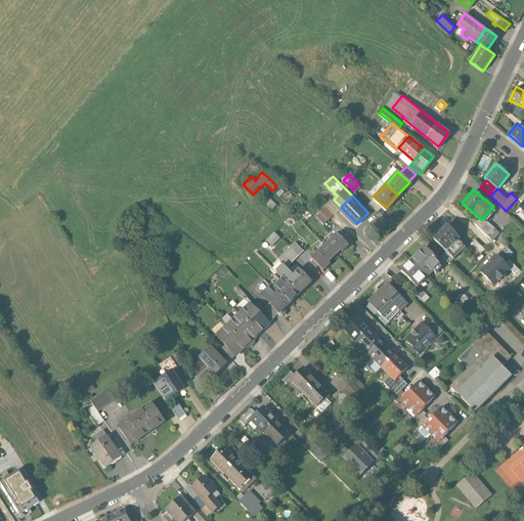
[(334,212),(325,205),(319,211),(329,218),(334,212)]
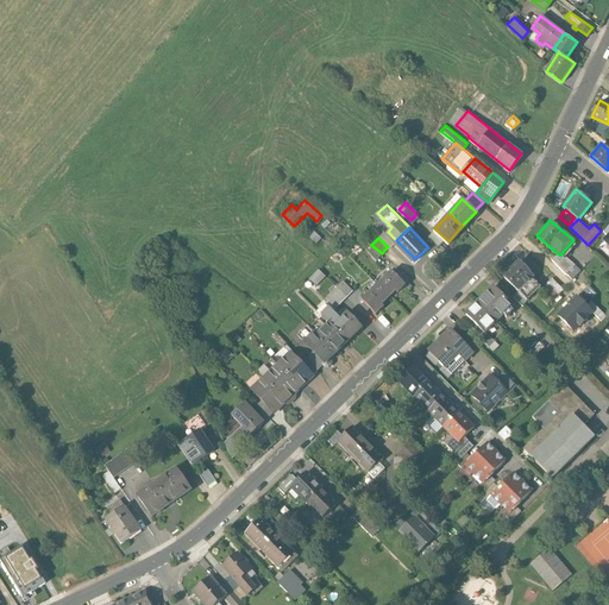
[(382,253),(371,245),(368,249),(377,258),(382,253)]
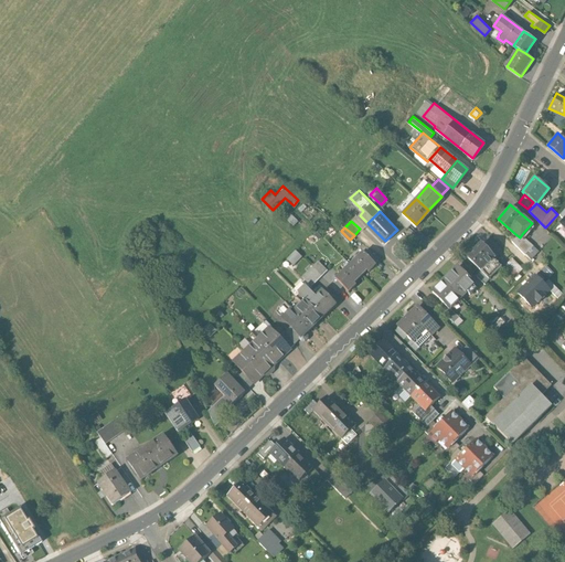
[(537,250),(522,234),(520,237),(515,234),(511,240),(523,253),(525,252),(530,257),(537,250)]
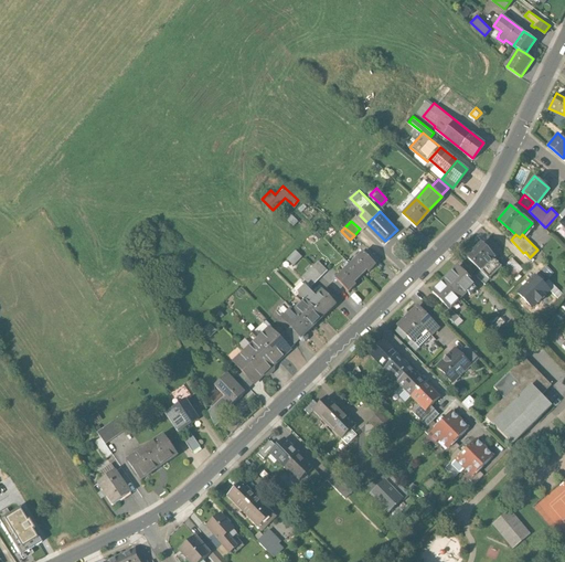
[(481,242),(467,255),(481,269),(489,277),(502,265),(493,256),(494,255),(481,242)]
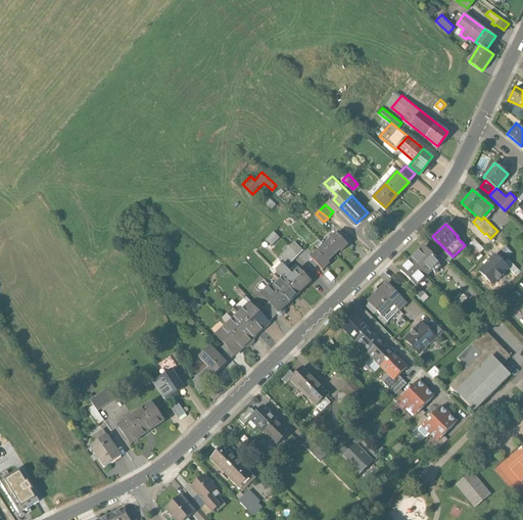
[(271,242),(277,234),(272,230),(267,238),(271,242)]
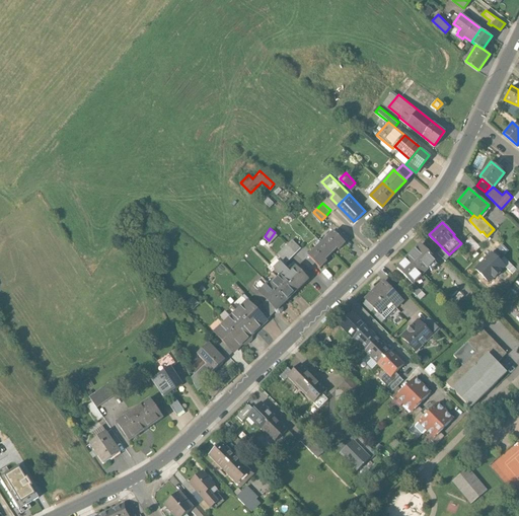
[(346,242),(334,229),(322,241),(332,251),(338,247),(339,248),(346,242)]
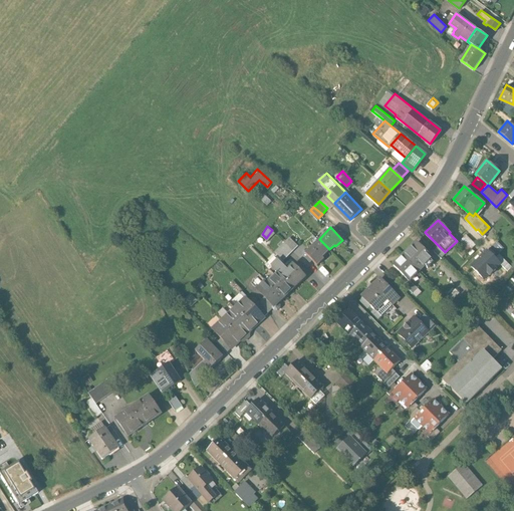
[(298,245),(289,236),(284,241),(293,250),(298,245)]
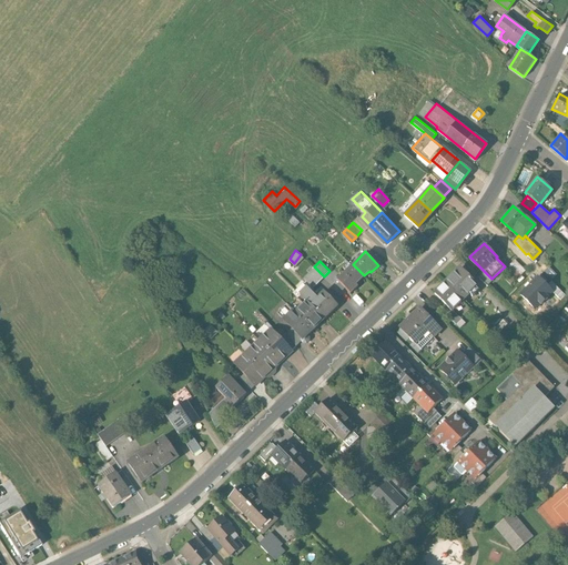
[(353,264),(338,279),(351,291),(358,284),(357,282),(364,275),(353,264)]
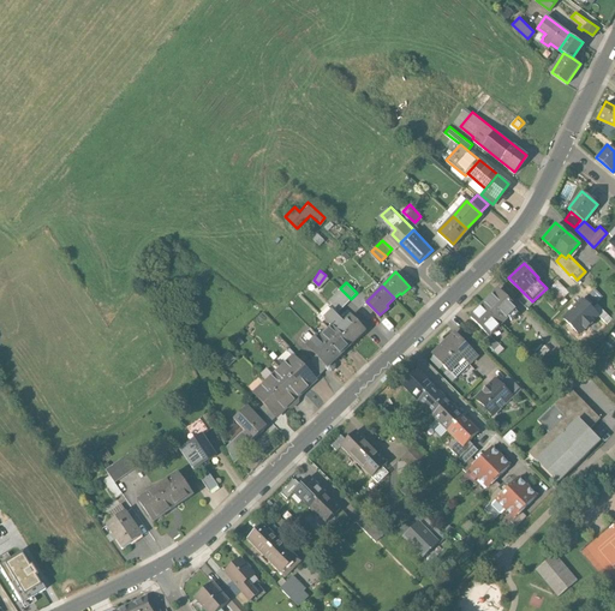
[(351,299),(340,288),(329,299),(340,310),(351,299)]
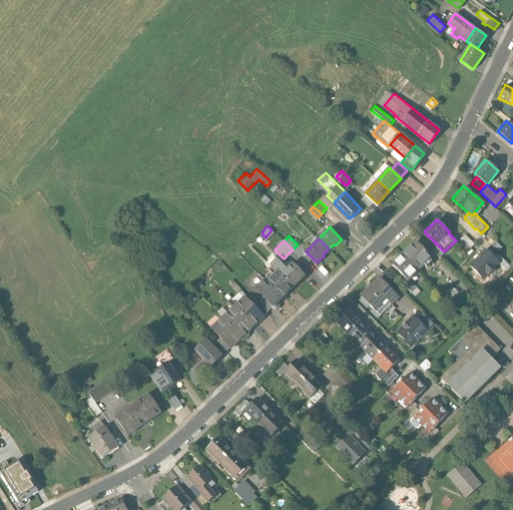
[(425,250),(415,240),(402,253),(416,268),(418,266),(421,263),(423,265),(431,257),(425,250)]
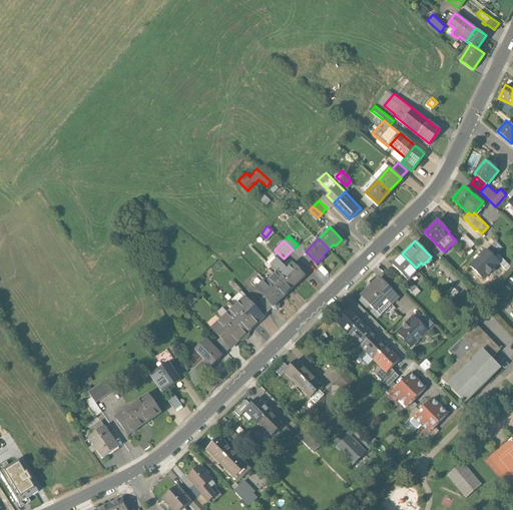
[(444,251),(437,244),(432,248),(439,256),(444,251)]
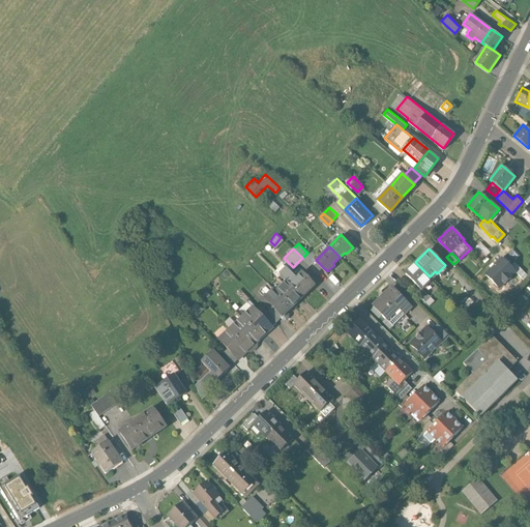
[(446,257),(444,255),(439,259),(445,265),(449,269),(453,264),(446,257)]
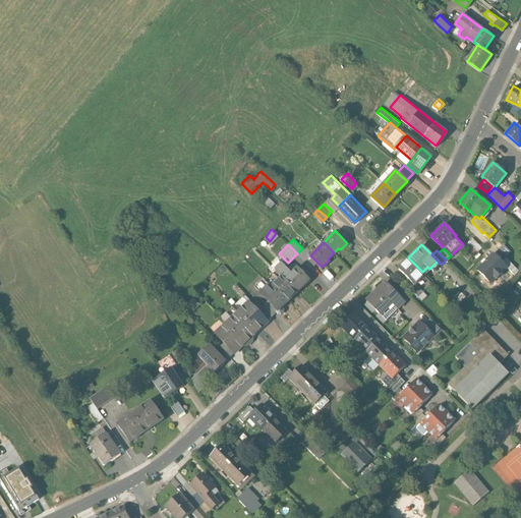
[(507,266),(494,252),(477,268),(490,281),(496,276),(497,277),(502,272),(501,271),(507,266)]
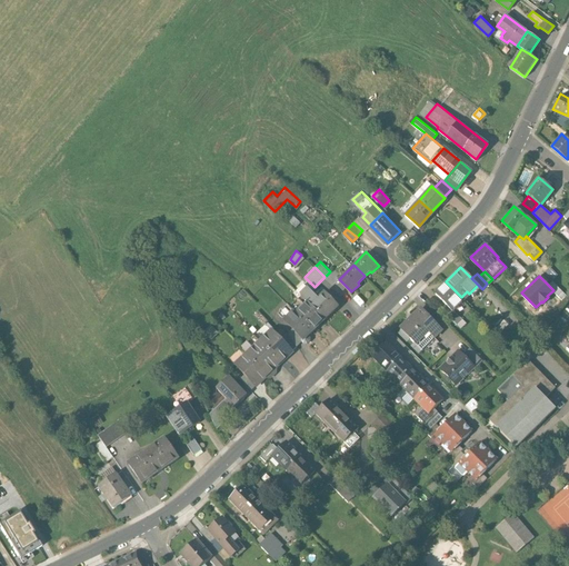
[(461,297),(446,281),(436,291),(451,309),(452,309),(462,299),(461,297)]
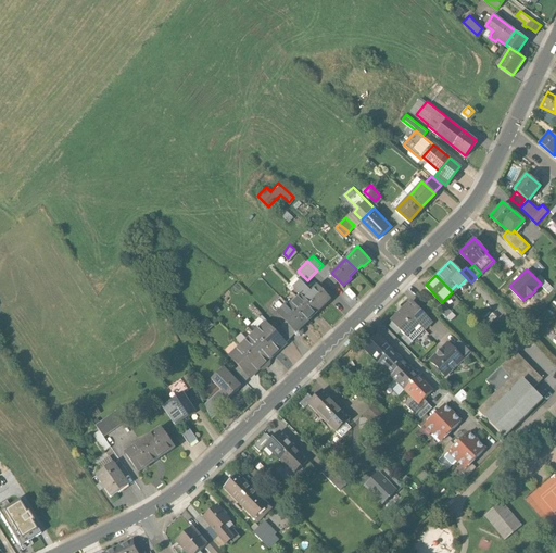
[(330,297),(317,283),(311,289),(301,279),(293,287),(301,293),(317,311),(330,297)]
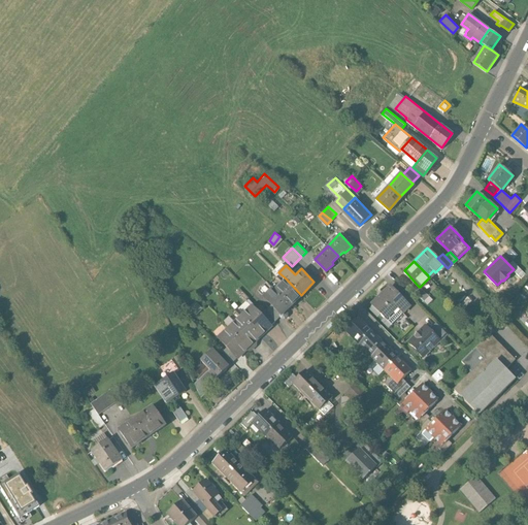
[(301,295),(286,279),(275,289),(274,289),(291,305),(296,300),(295,299),(300,294),(300,295),(301,295)]
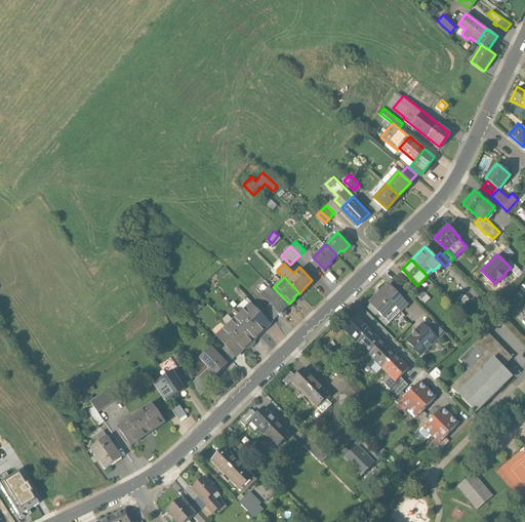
[(408,303),(388,283),(369,302),(389,321),(408,303)]
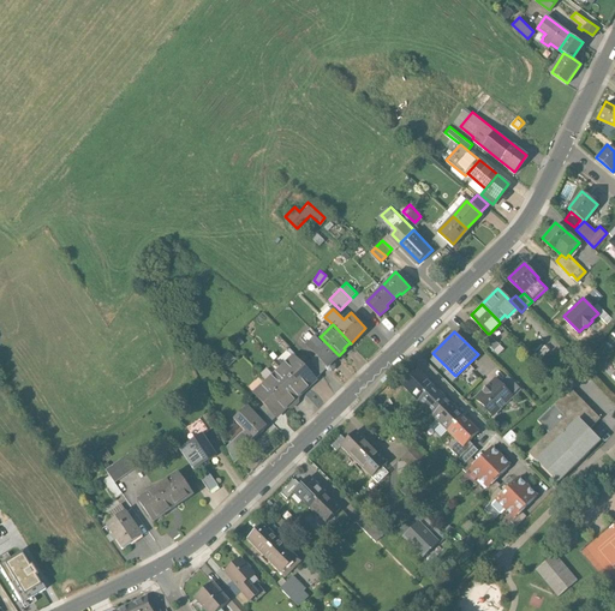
[(339,355),(320,336),(321,336),(317,334),(308,343),(316,353),(317,353),(324,360),(324,361),(326,361),(326,365),(326,366),(328,369),(332,369),(335,365),(335,363),(333,360),(339,355)]
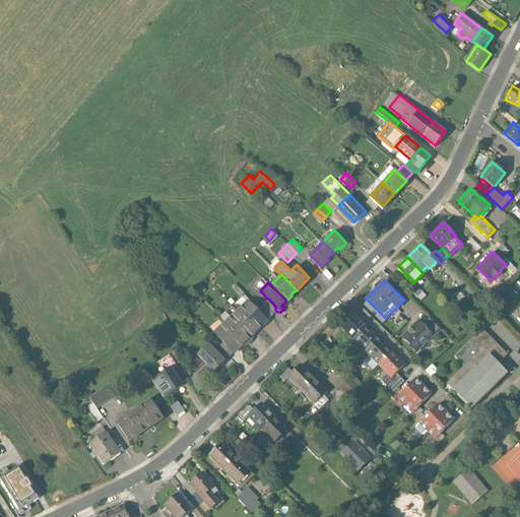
[(423,291),(413,282),(412,282),(408,286),(417,296),(423,291)]
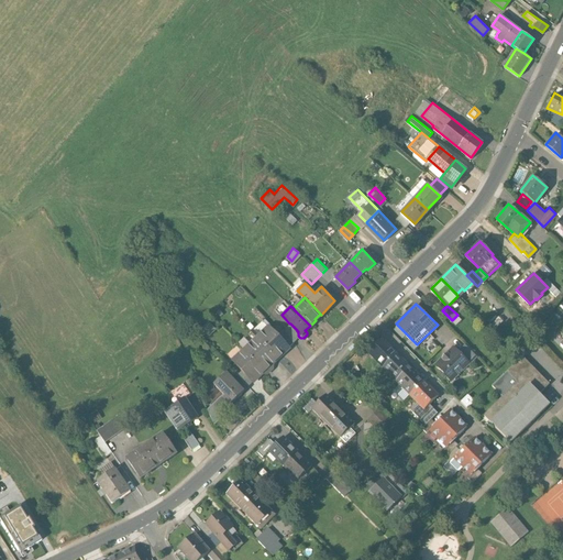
[(214,328),(208,322),(201,328),(208,335),(214,328)]
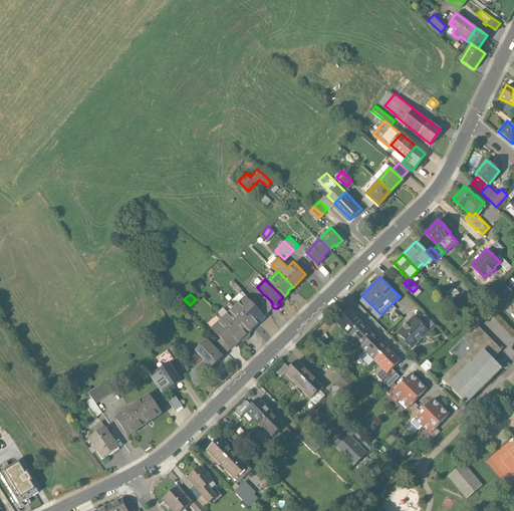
[(271,301),(265,295),(264,295),(260,299),(268,311),(272,306),(272,305),(272,302),(271,302),(271,301)]
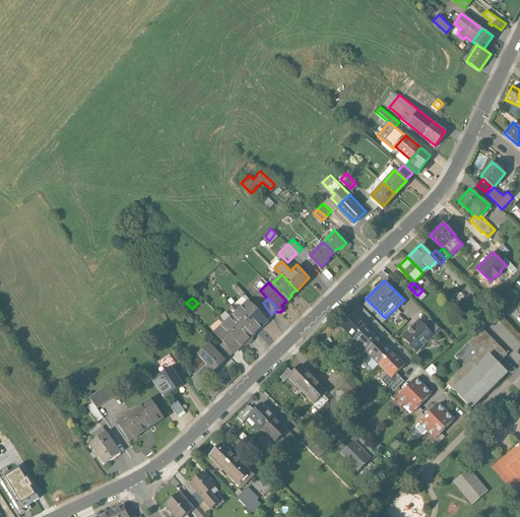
[(257,309),(248,300),(237,311),(256,330),(267,320),(266,319),(257,309)]
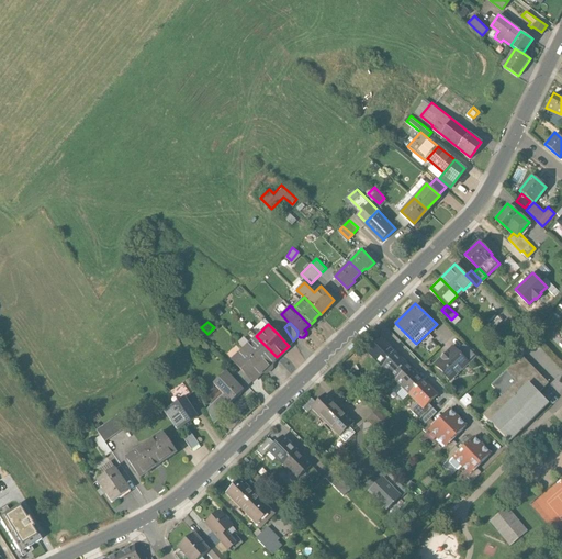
[(293,341),(284,327),(278,334),(288,345),(293,341)]
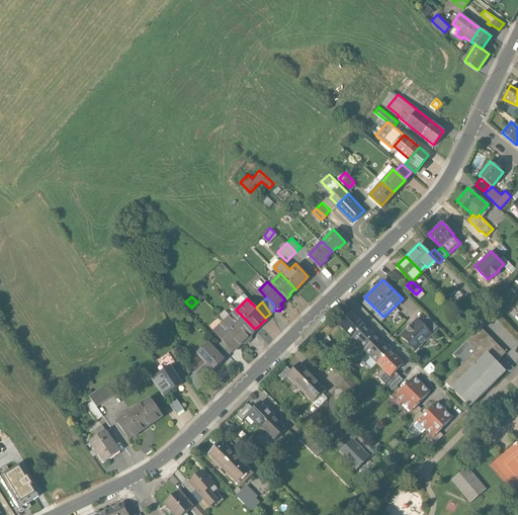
[(255,329),(236,310),(225,320),(244,339),(246,342),(251,337),(249,335),(255,329)]
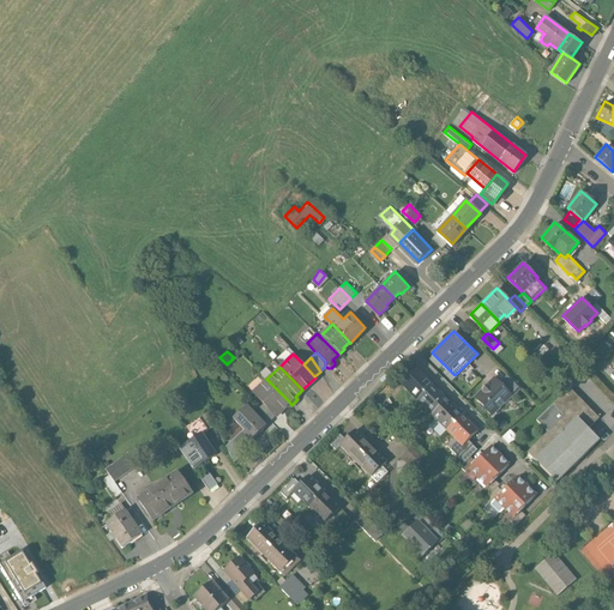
[(417,367),(402,382),(417,398),(433,382),(417,367)]
